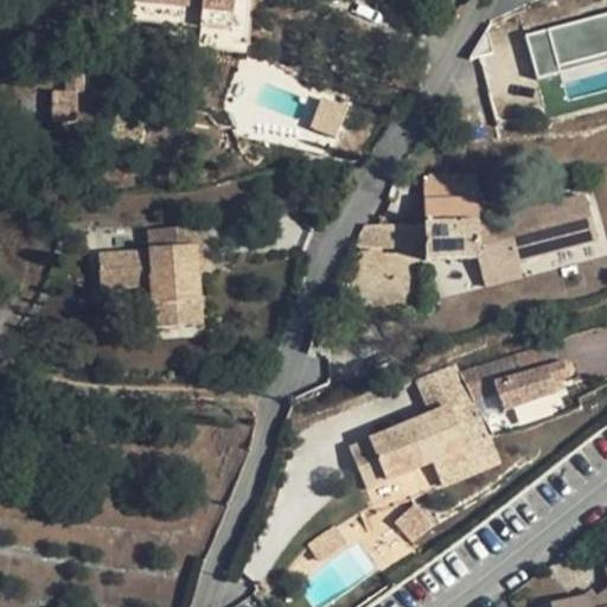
[(139,0),(139,2),(203,7),(200,27),(234,31),(235,0),(139,0)]
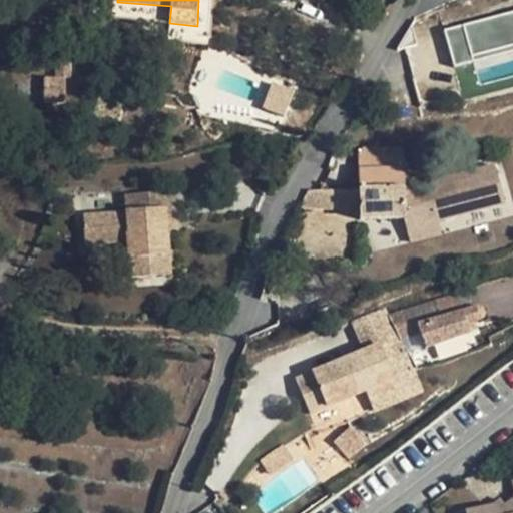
[(213,0),(198,0),(197,26),(169,23),(168,38),(211,42),(213,0)]
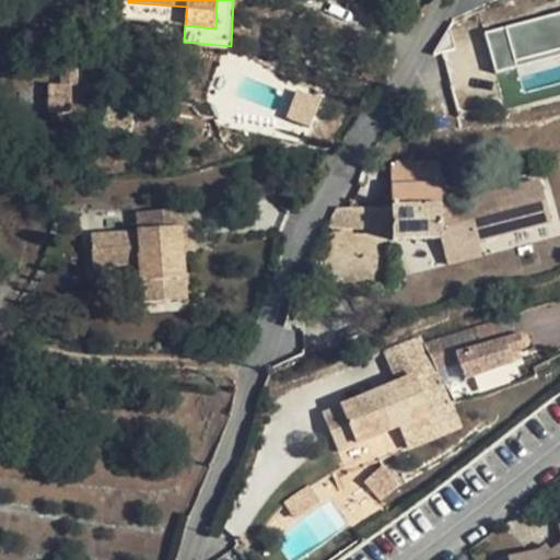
[(187,7),(128,2),(124,20),(185,25),(187,7)]
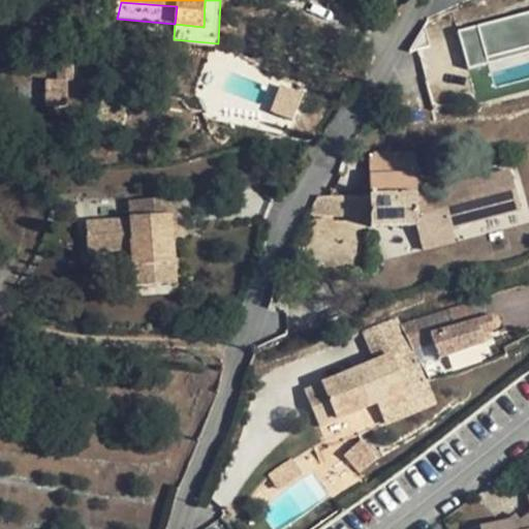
[(485,61),(528,48),(528,12),(456,34),(467,71),(487,66),(485,61)]
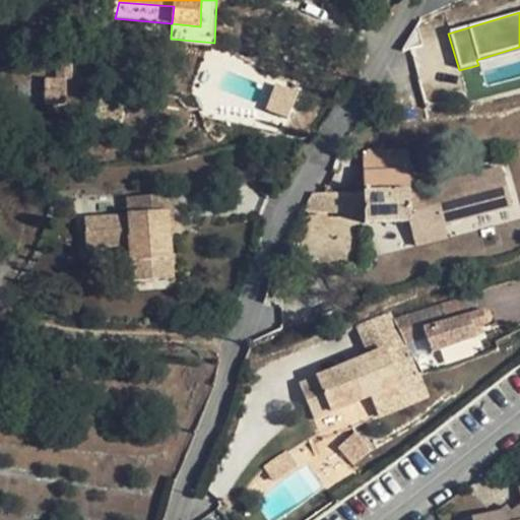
[(72,63),(57,62),(57,79),(46,79),(46,105),(66,105),(66,79),(73,78),(72,63)]
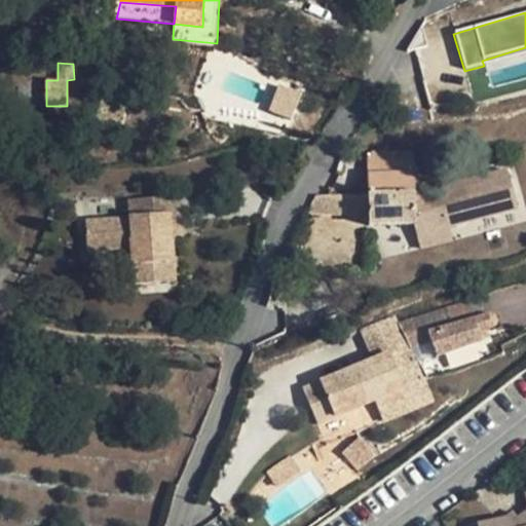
[(316,196),(305,216),(370,217),(370,226),(415,225),(415,213),(446,205),(449,217),(519,197),(509,157),(414,183),(413,152),(372,153),(369,158),(369,195),(316,196)]
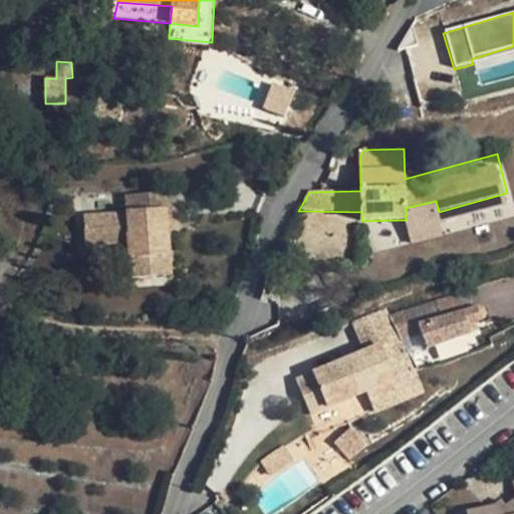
[(176,193),(150,194),(152,211),(166,209),(168,232),(179,232),(176,193)]
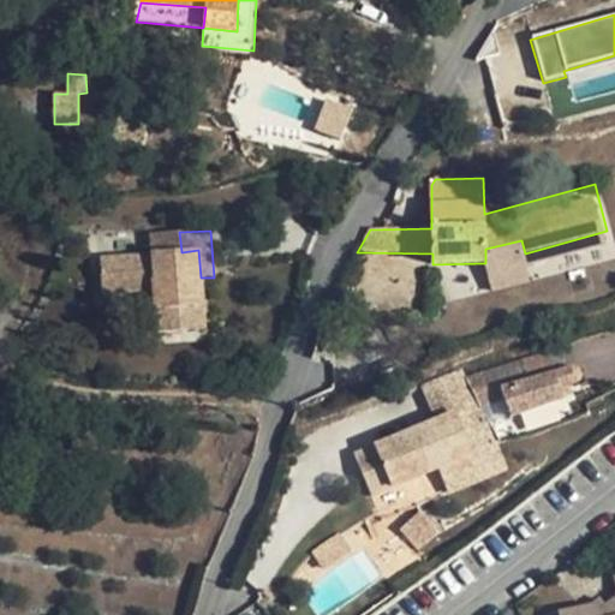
[(181,252),(179,232),(153,234),(154,256),(101,260),(103,294),(155,291),(159,334),(204,330),(201,278),(198,250),(181,252)]
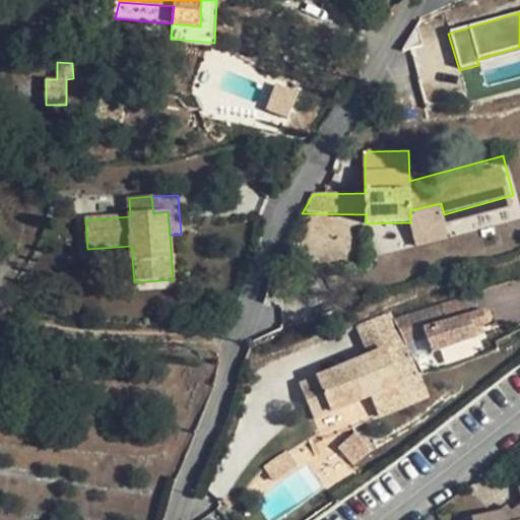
[(441,203),(410,210),(410,222),(411,239),(448,231),(444,214),(441,203)]
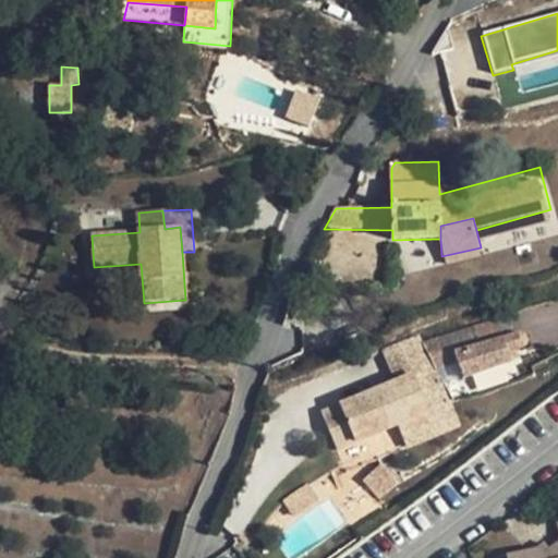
[(522,350),(525,342),(524,338),(519,336),(481,347),(474,326),(423,342),(436,368),(457,361),(463,379),(512,362),(509,353),(522,350)]
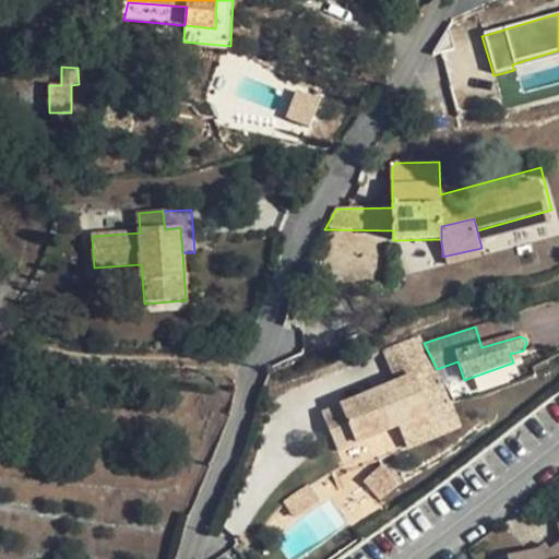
[(414,373),(429,411),(339,450),(348,471),(461,423),(433,365),(417,336),(383,351),(396,381),(414,373)]
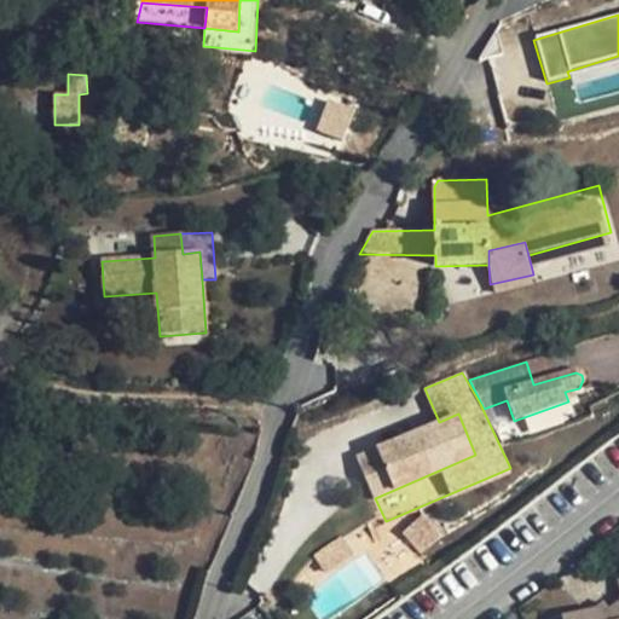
[(458,414),(358,458),(375,498),(475,455),(458,414)]
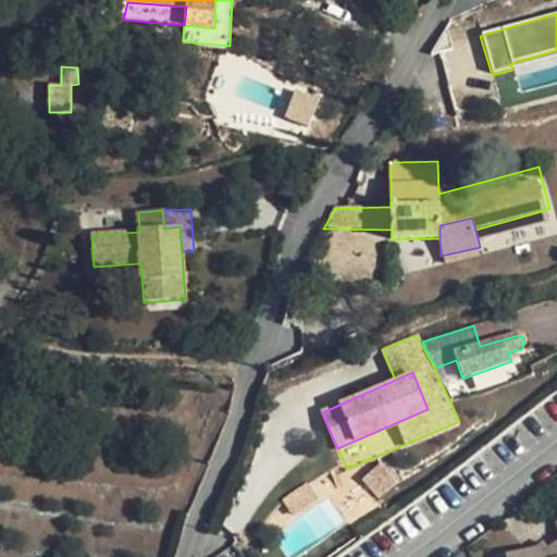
[(379,465),(362,480),(381,498),(396,482),(379,465)]
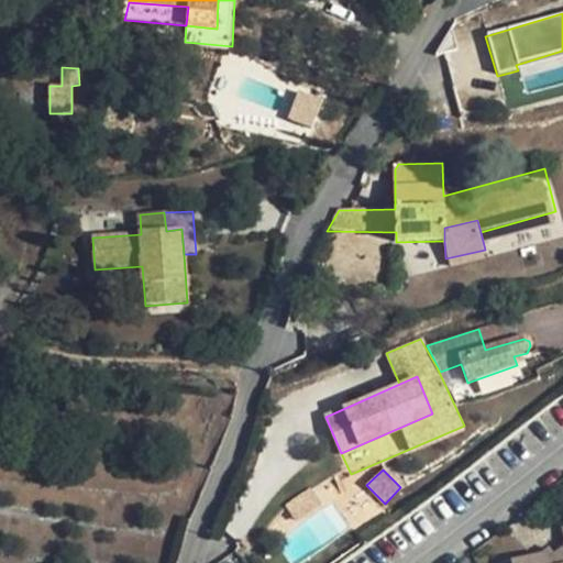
[(286,506),(297,520),(321,503),(310,488),(286,506)]
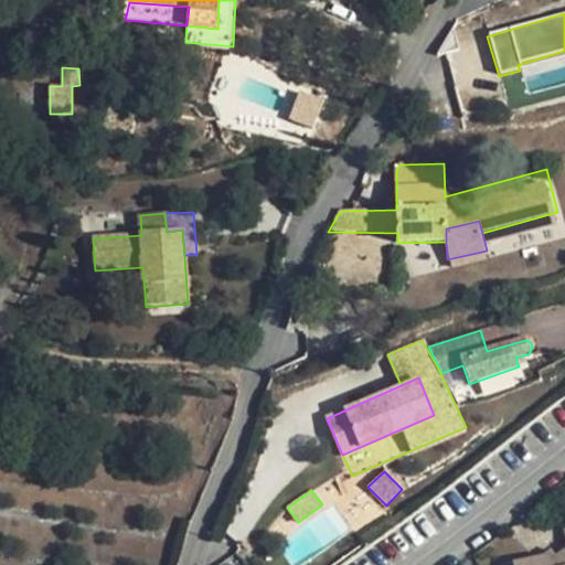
[(564,564),(564,555),(513,561),(513,564),(564,564)]
